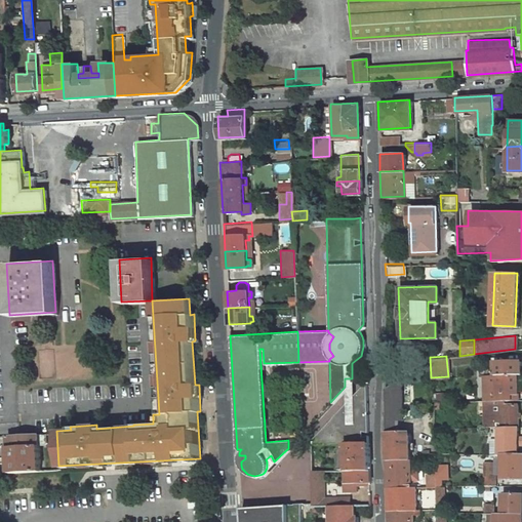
[(519,373),(519,360),(493,361),(493,369),(486,369),(486,368),(477,368),(478,375),(481,375),(494,374),(514,373),(519,373)]
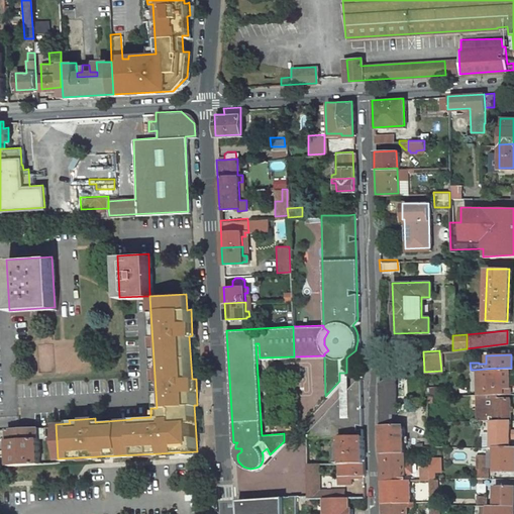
[(487,388),(507,387),(506,368),(487,369),(487,388)]
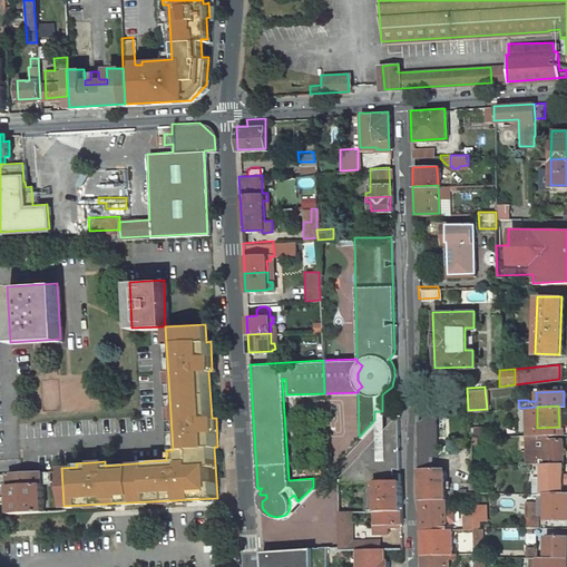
[(537,407),(522,408),(524,428),(537,428),(537,407)]
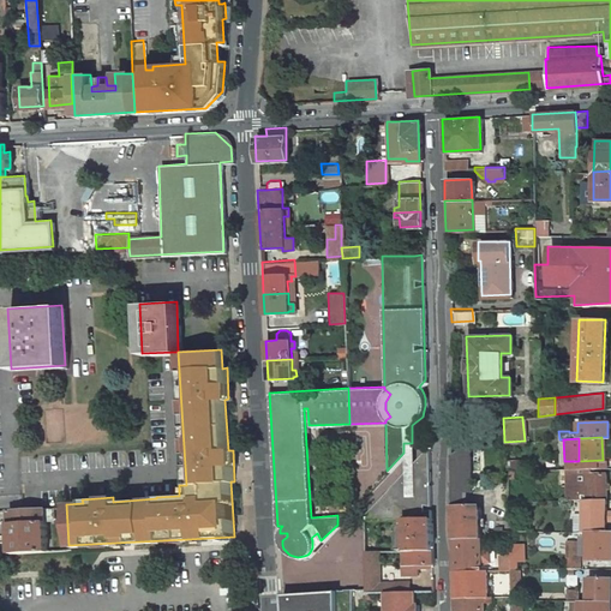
[(450,451),(450,490),(469,489),(467,441),(450,451)]
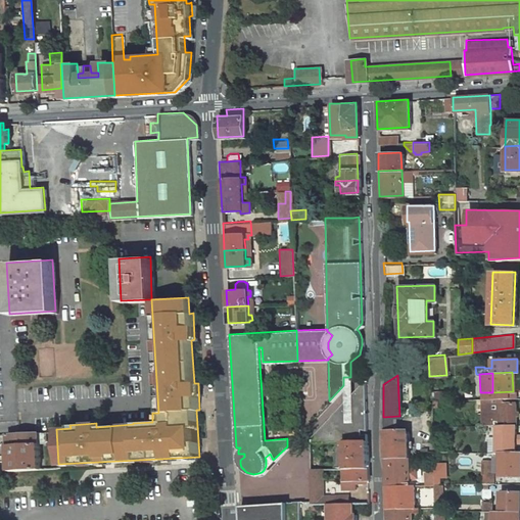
[(344,399),(308,439),(309,442),(342,441),(365,440),(363,379),(351,392),(351,400),(344,402),(344,399)]
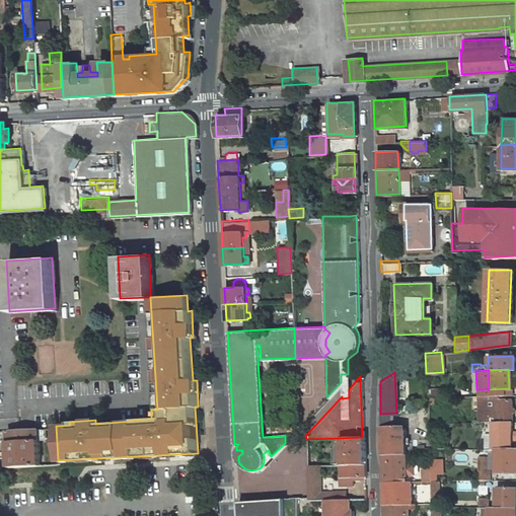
[(509,398),(498,399),(498,394),(476,395),(475,395),(476,421),(490,420),(490,421),(491,421),(510,421),(509,398)]
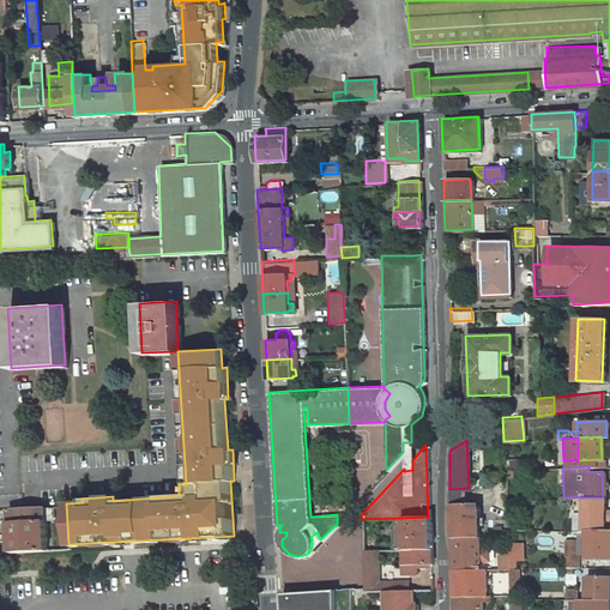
[(469,488),(450,489),(451,502),(470,502),(469,488)]
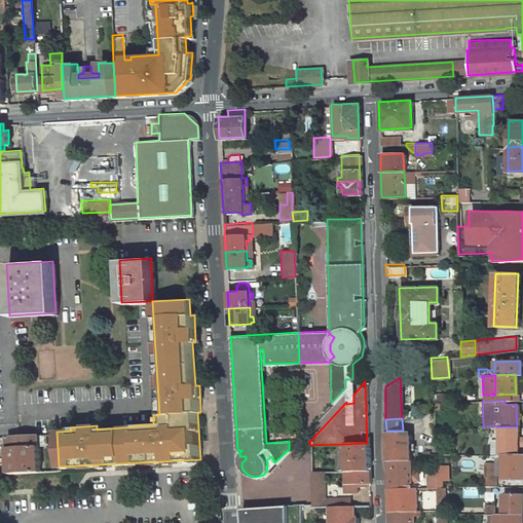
[(497,426),(497,454),(501,454),(516,454),(516,444),(517,437),(517,426),(497,426)]
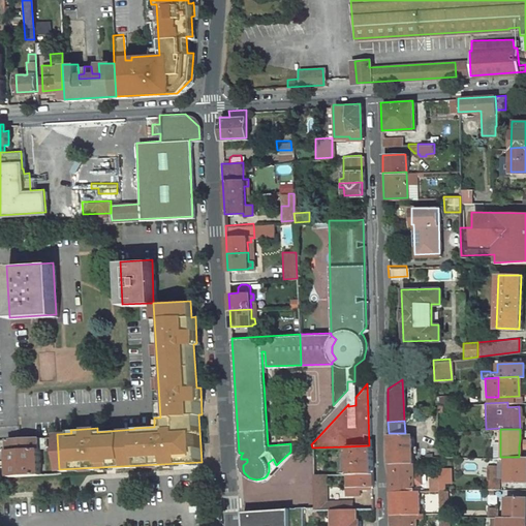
[(389,433),(389,462),(412,461),(411,433),(405,433),(389,433)]
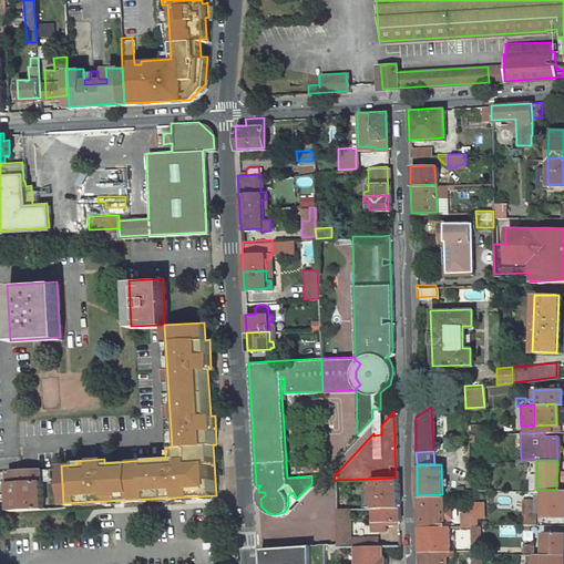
[(41,508),(40,479),(47,478),(48,477),(47,467),(7,469),(9,510),(41,508)]
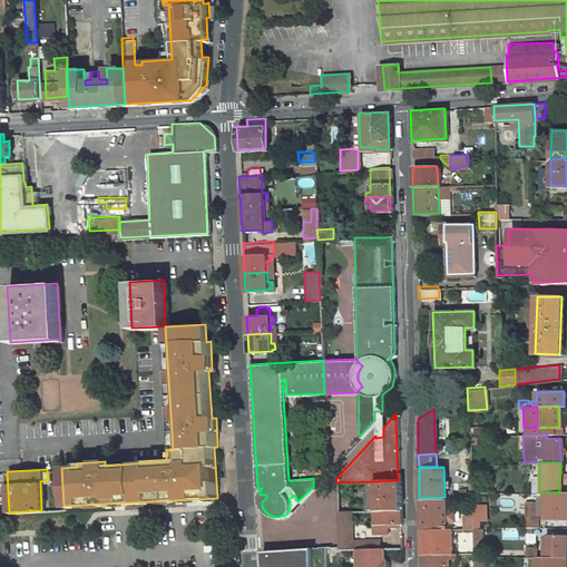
[(370,491),(370,505),(368,507),(367,509),(374,509),(399,508),(398,480),(373,481),(373,484),(370,487),(369,488),(368,491),(370,491)]
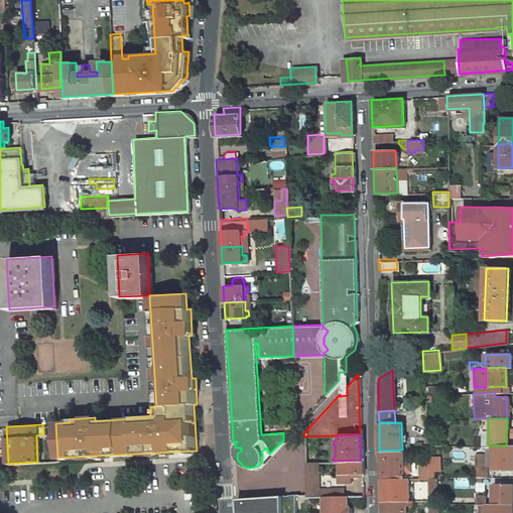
[(492,445),(492,469),(512,469),(512,445),(506,445),(492,445)]
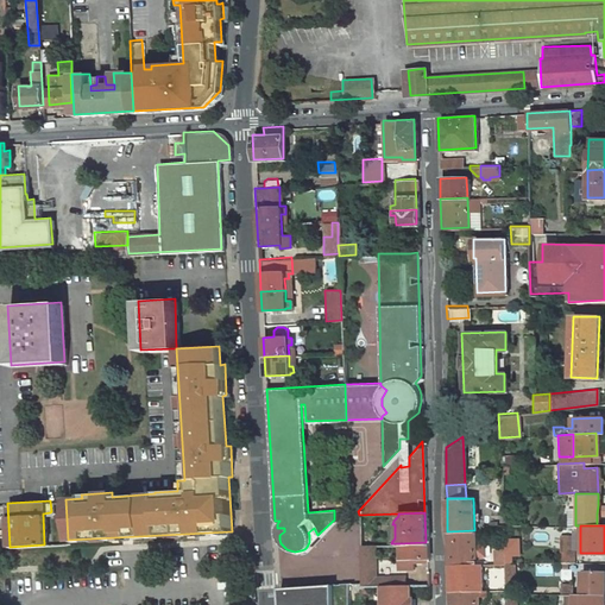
[(474,530),(447,531),(448,563),(474,562),(474,553),(474,542),(474,530)]
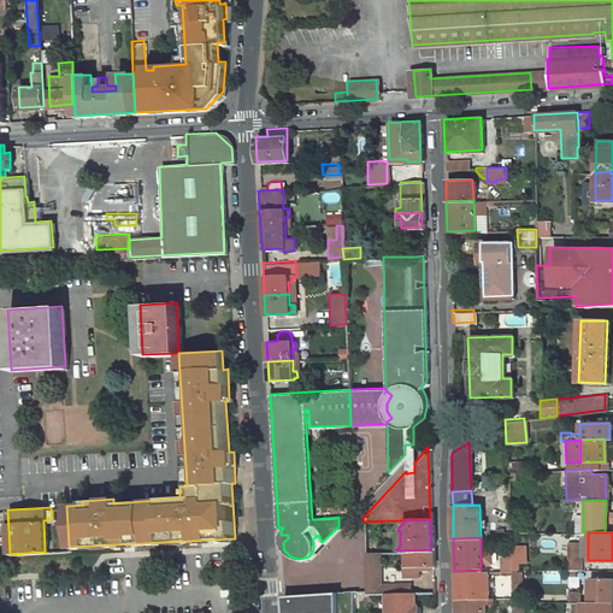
[(424,564),(431,564),(431,549),(405,550),(406,565),(416,565),(424,564)]
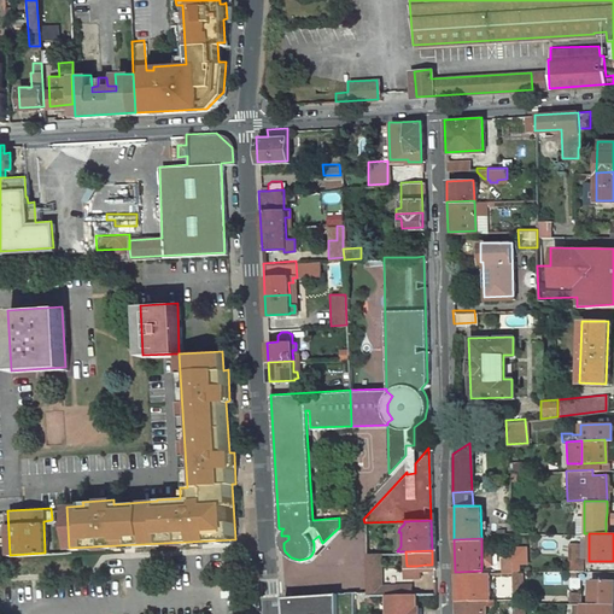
[(491,561),(491,550),(481,550),(481,561),(491,561)]
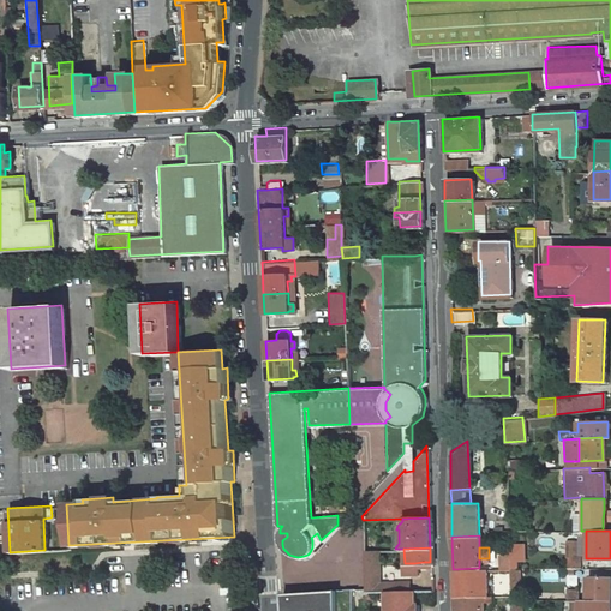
[(378,591),(377,549),(363,550),(364,588),(364,591),(378,591)]
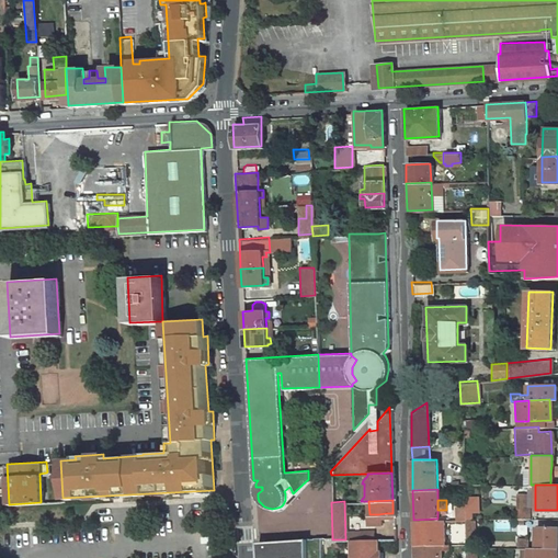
[(465,505),(455,505),(455,519),(465,519),(465,517),(465,505)]
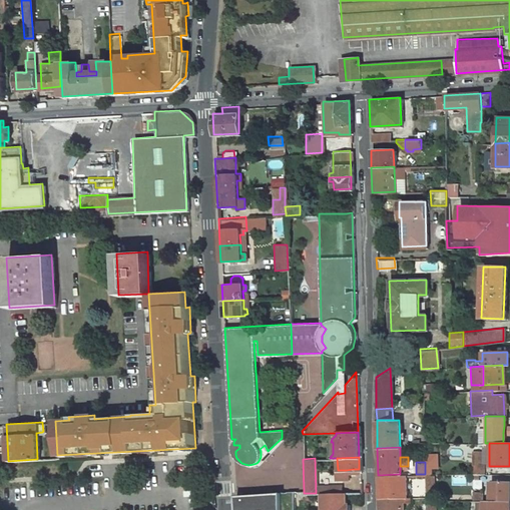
[(482,473),(482,463),(479,463),(472,463),(472,473),(482,473)]
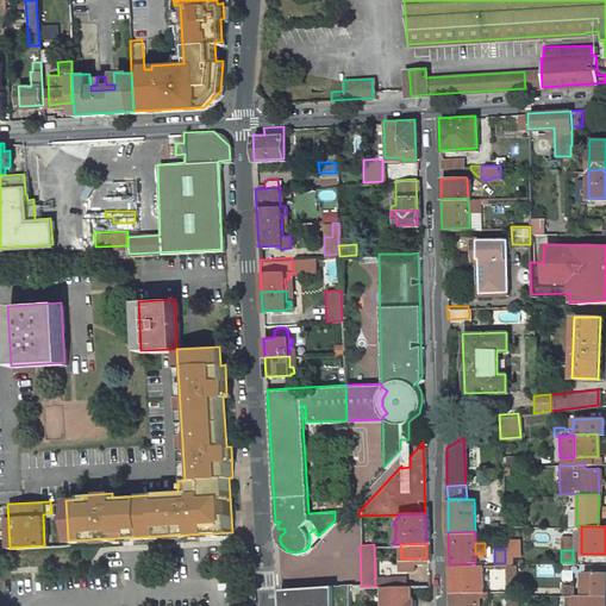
[(506,592),(514,592),(513,562),(505,562),(505,563),(506,592)]
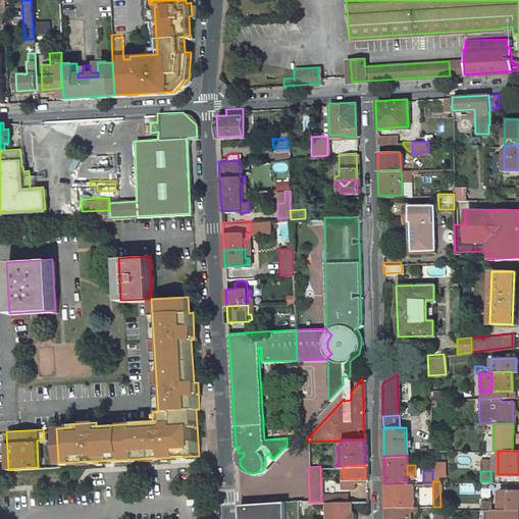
[(413,506),(412,482),(407,482),(384,483),(385,506),(413,506)]
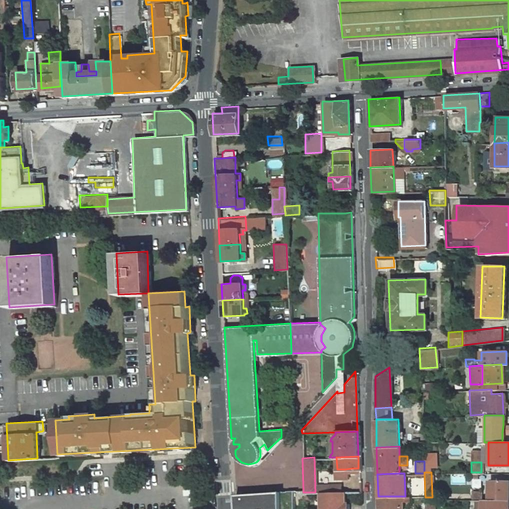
[(508,481),(488,480),(488,499),(507,500),(508,481)]
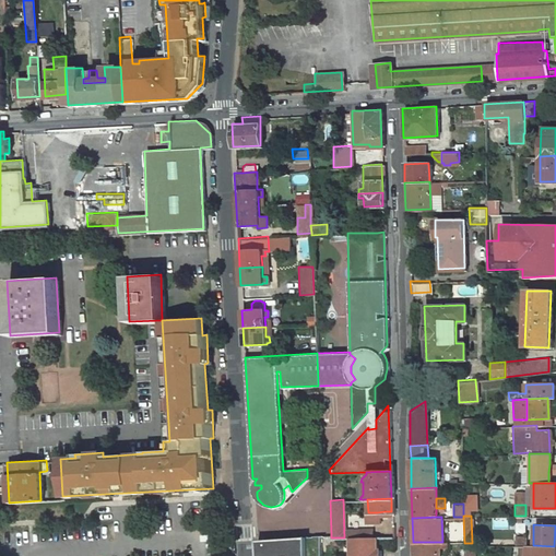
[(378,536),(378,528),(349,529),(350,537),(375,536),(378,536)]
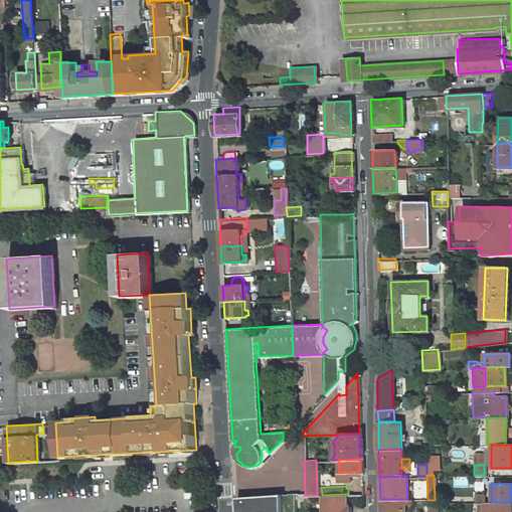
[(304,511),(304,495),(305,495),(305,493),(236,496),(236,511),(304,511)]
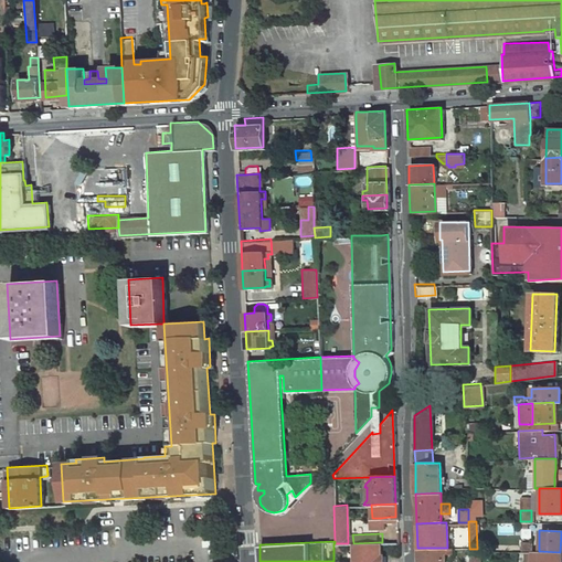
[(350,543),(350,561),(383,561),(383,554),(379,554),(379,542),(353,543),(350,543)]
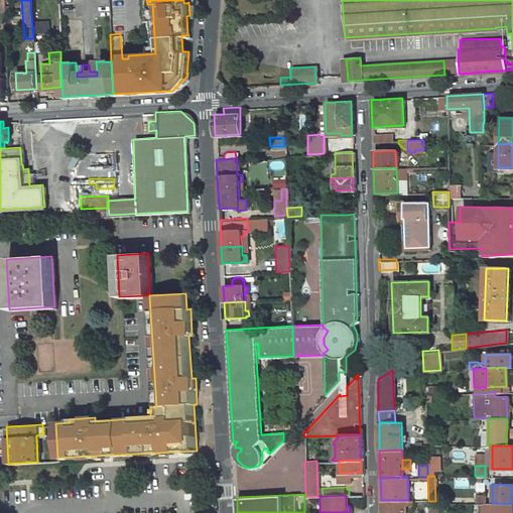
[(403,512),(404,506),(411,506),(411,500),(408,500),(381,500),(380,512),(403,512)]
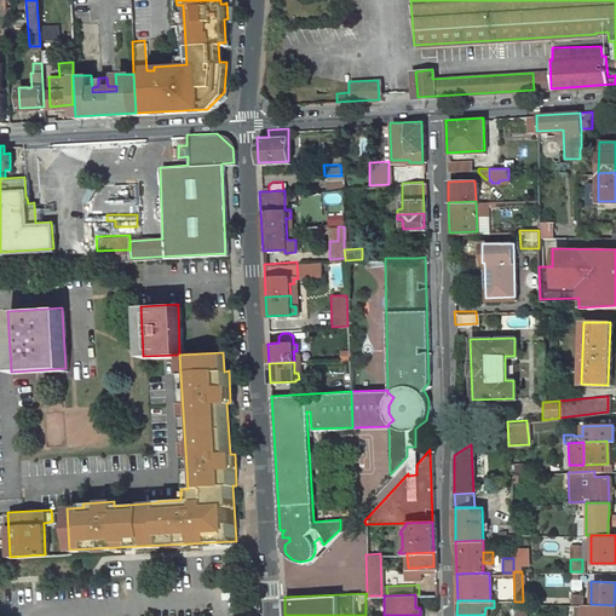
[(524,615),(524,602),(523,602),(514,602),(514,615),(524,615)]
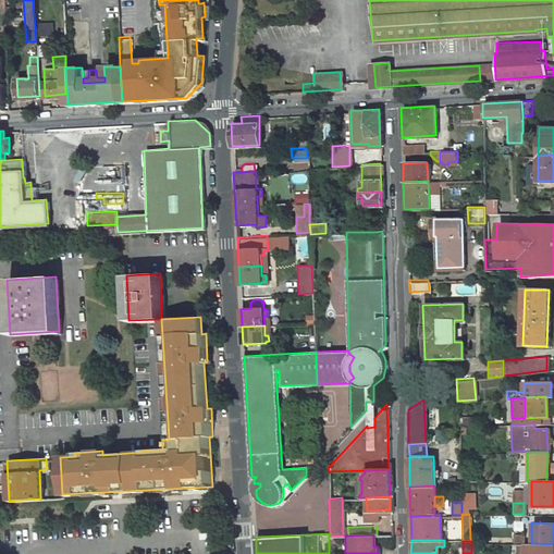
[(525,543),(524,553),(552,553),(552,544),(531,543),(525,543)]
